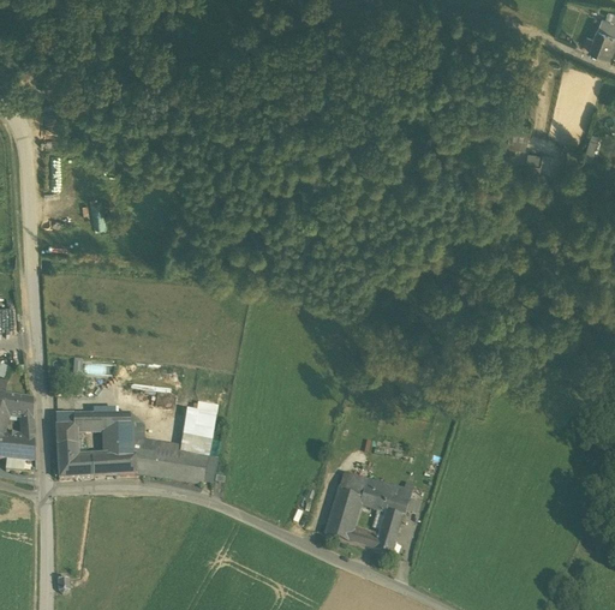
[(593,36),(590,45),(610,53),(614,39),(614,19),(602,15),(593,36)]
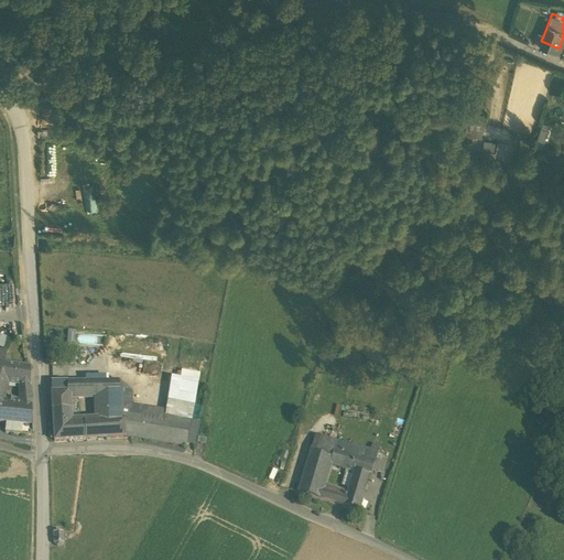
[(541,41),(544,33),(539,31),(534,41),(540,44),(541,41)]
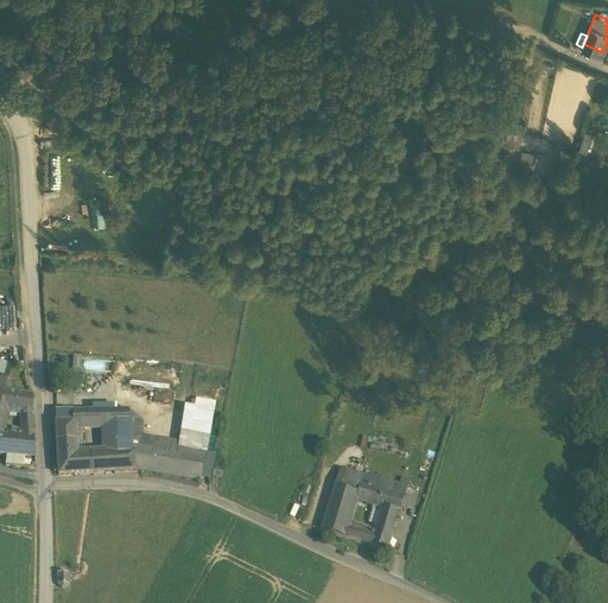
[(523,122),(506,119),(502,141),(508,143),(519,144),(523,122)]
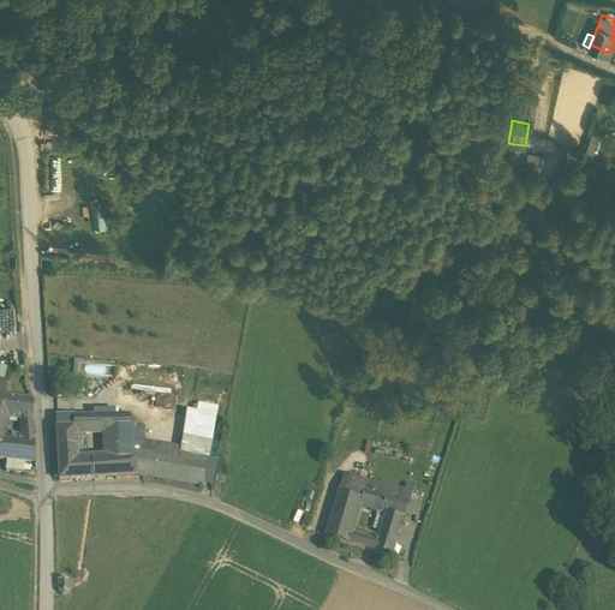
[(596,138),(589,136),(583,155),(590,157),(596,138)]
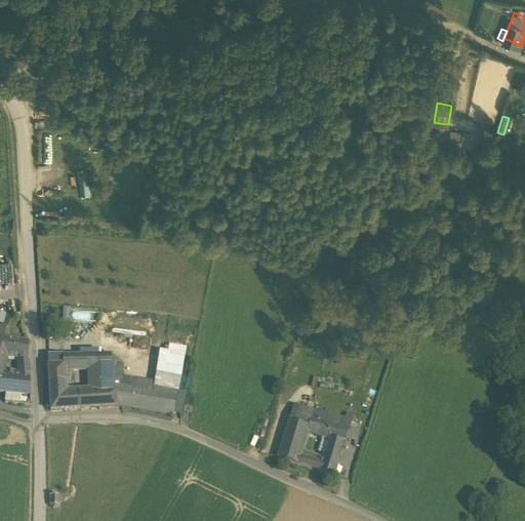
[(430,143),(435,144),(436,138),(439,123),(434,122),(432,122),(429,142),(430,142),(430,143)]
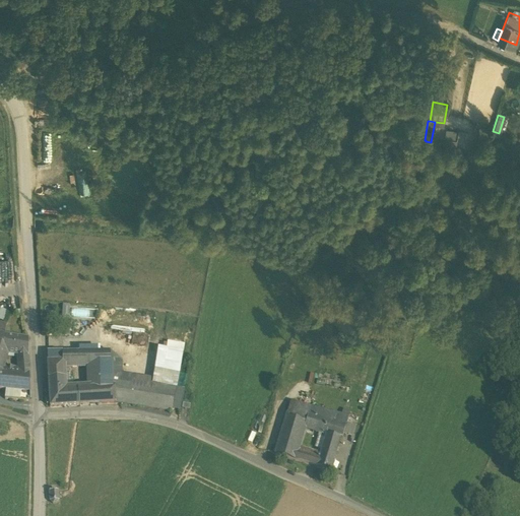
[(431,142),(431,144),(440,146),(441,139),(432,137),(431,142)]
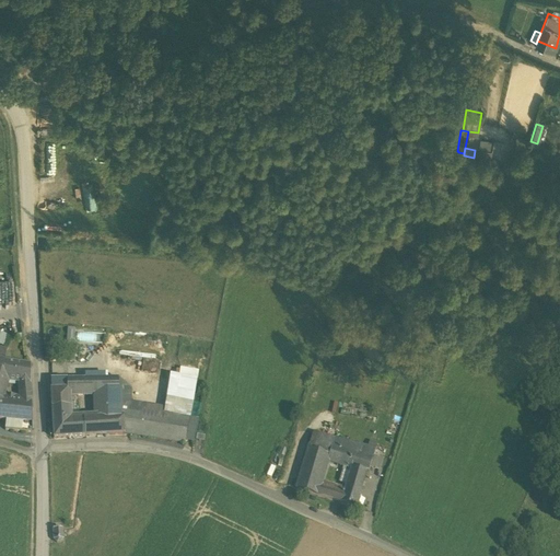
[(31,361),(7,357),(4,375),(8,377),(21,379),(30,380),(31,361)]
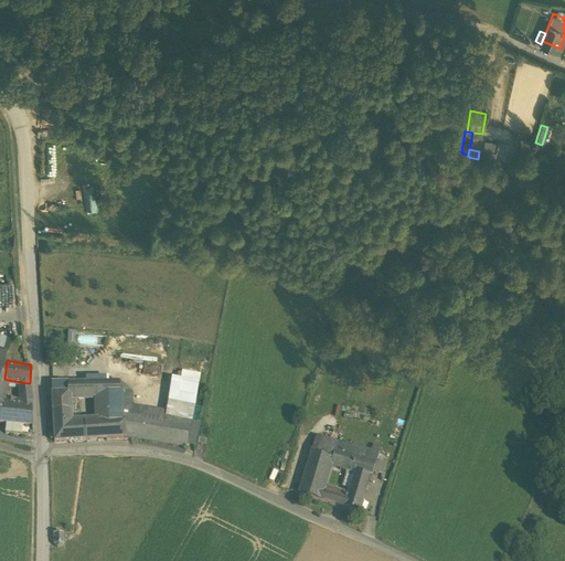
[(199,379),(171,374),(171,376),(171,379),(164,413),(167,414),(190,417),(192,419),(199,379)]
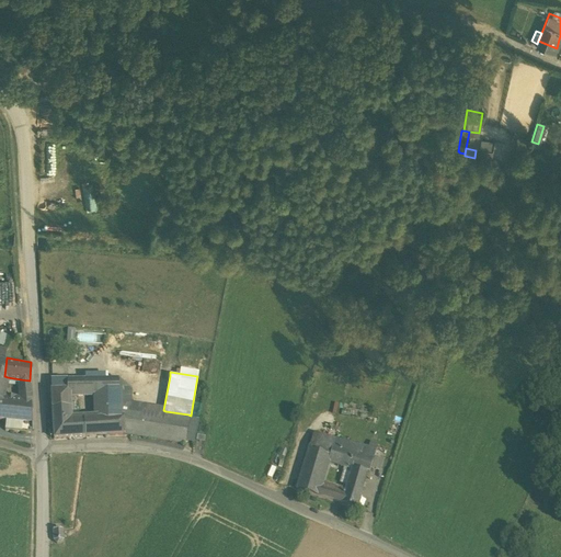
[(118,373),(87,375),(87,389),(95,389),(96,415),(121,413),(121,406),(118,373)]
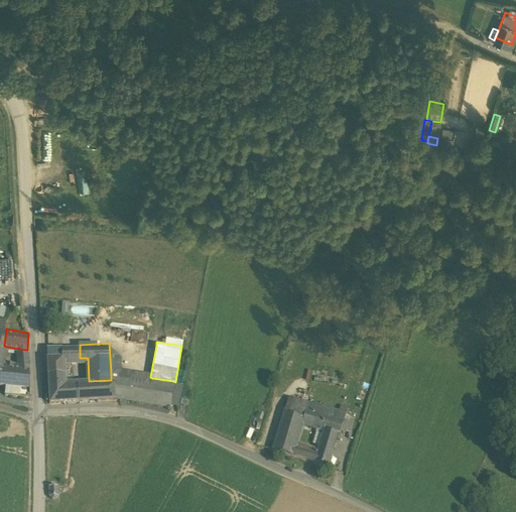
[(73,345),(47,347),(48,373),(62,372),(62,359),(74,359),(73,345)]
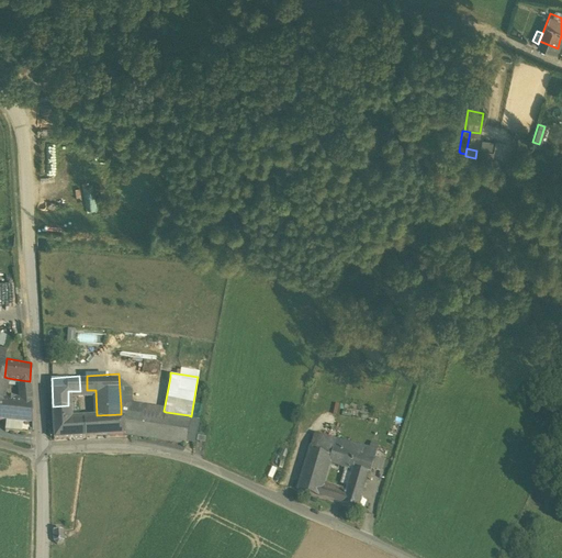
[(30,381),(21,380),(21,390),(31,390),(30,381)]
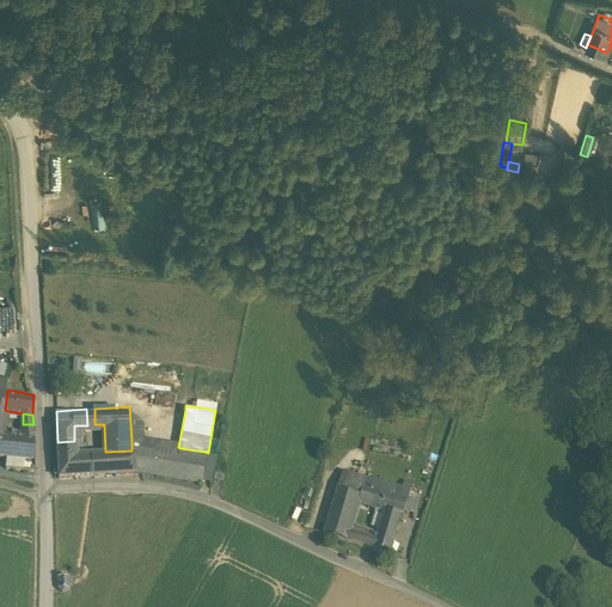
[(34,424),(23,424),(22,433),(5,429),(4,431),(2,431),(0,453),(8,454),(36,458),(34,424)]
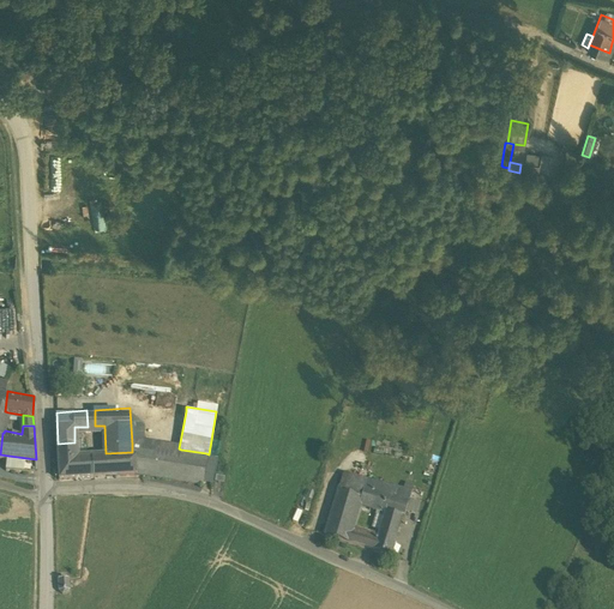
[(96,453),(76,454),(74,442),(58,444),(59,476),(97,474),(96,453)]
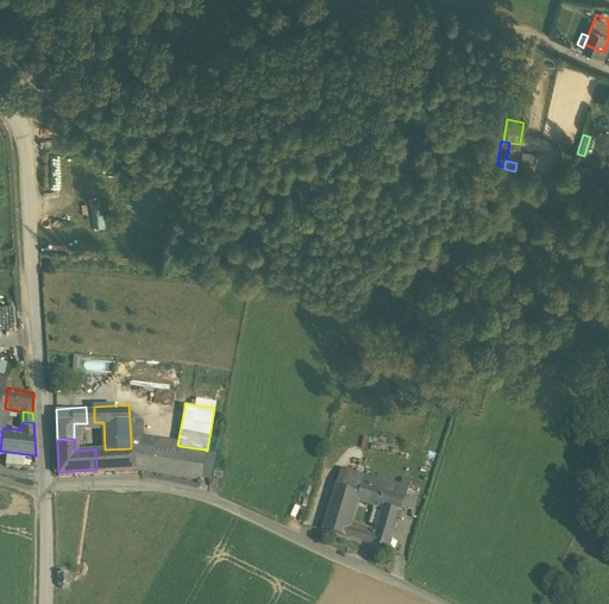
[(105,450),(95,450),(96,470),(136,467),(135,444),(135,440),(131,440),(131,448),(105,450)]
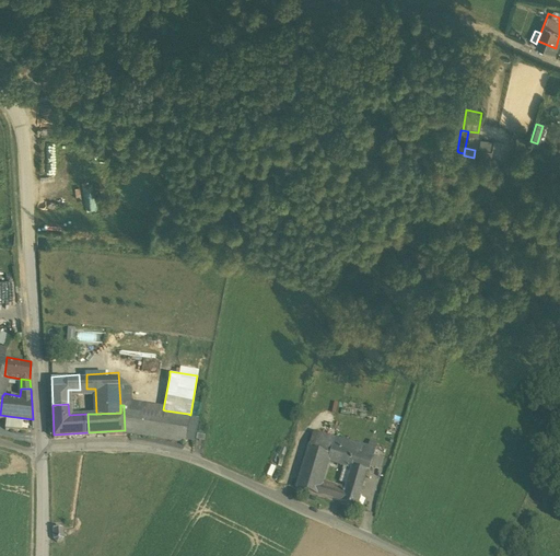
[(165,415),(124,408),(125,430),(184,440),(185,437),(188,414),(165,410),(165,415)]
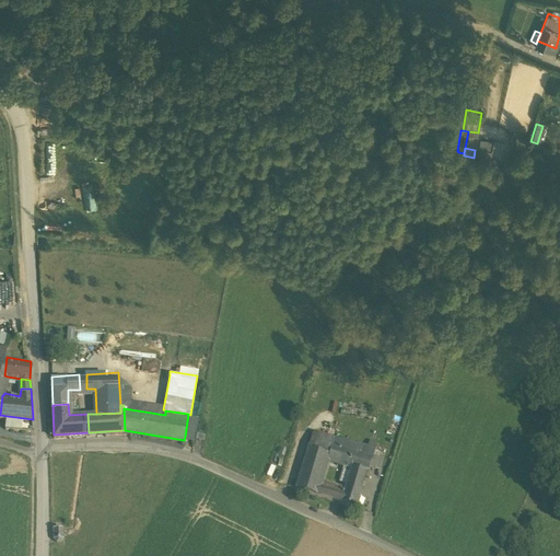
[(190,415),(188,414),(185,437),(194,439),(198,416),(190,415)]
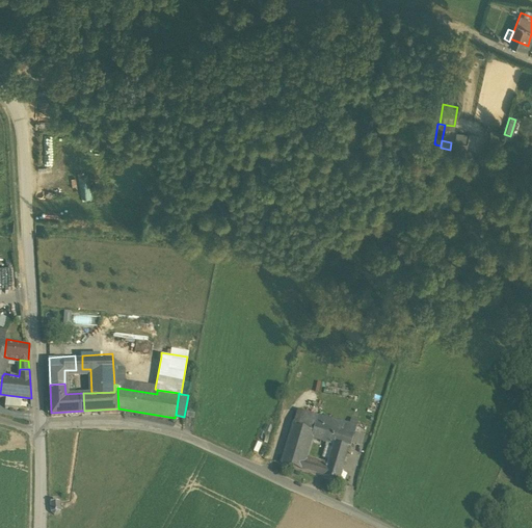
[(31,398),(7,395),(5,403),(31,406),(31,398)]
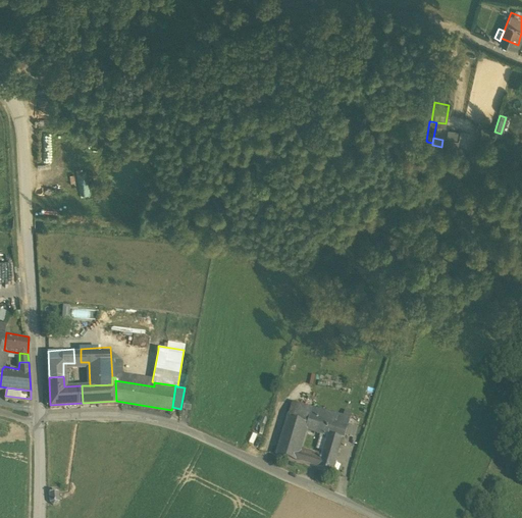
[(344,413),(294,398),(291,407),(310,413),(348,424),(351,415),(344,413)]
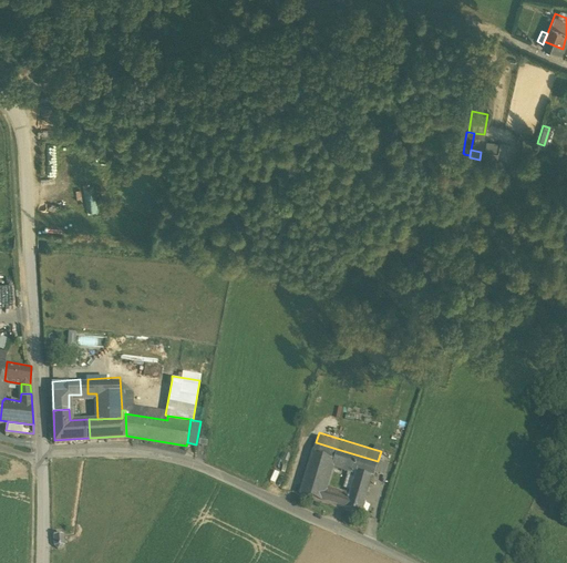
[(337,449),(316,442),(301,492),(321,499),(325,487),(332,462),(337,449)]
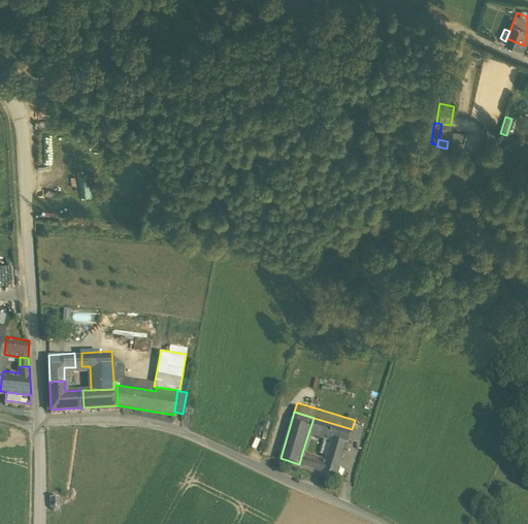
[(352,429),(314,418),(309,430),(332,437),(345,441),(348,441),(352,429)]
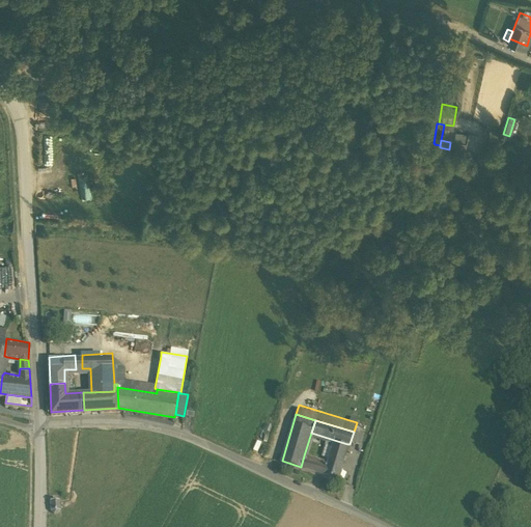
[(347,444),(334,440),(327,463),(324,473),(338,477),(347,444)]
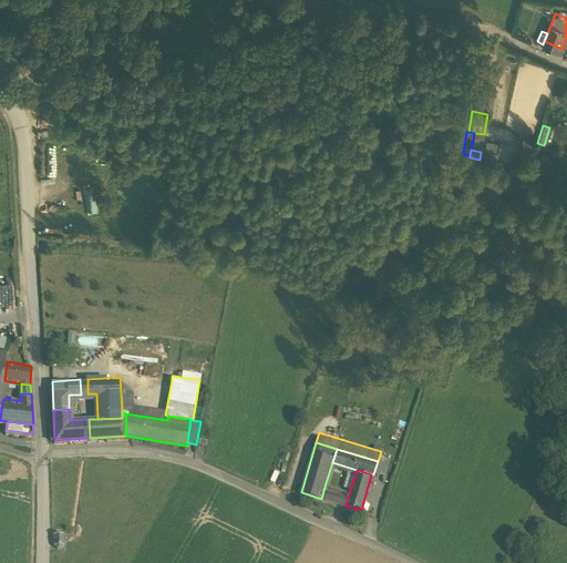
[(340,491),(325,487),(321,499),(337,503),(340,491)]
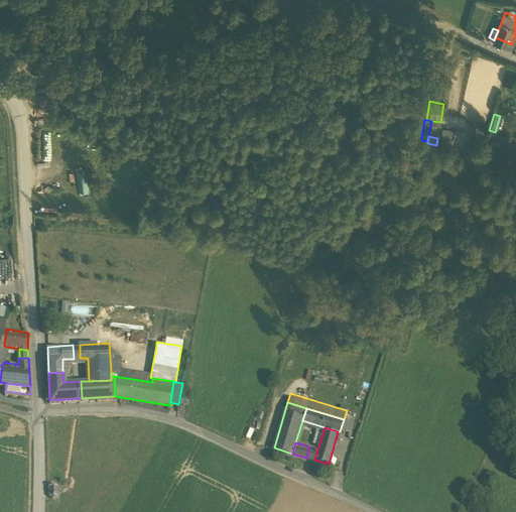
[(317,450),(309,446),(306,458),(314,460),(317,450)]
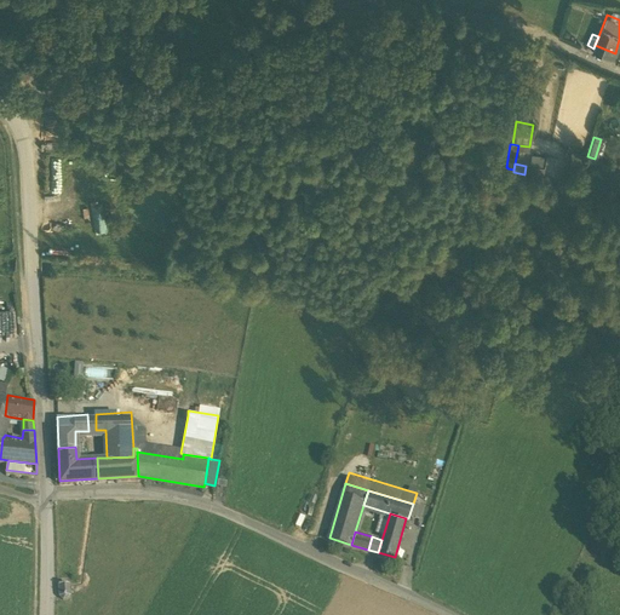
[(69,580),(58,580),(59,595),(63,598),(68,598),(70,595),(69,580)]
